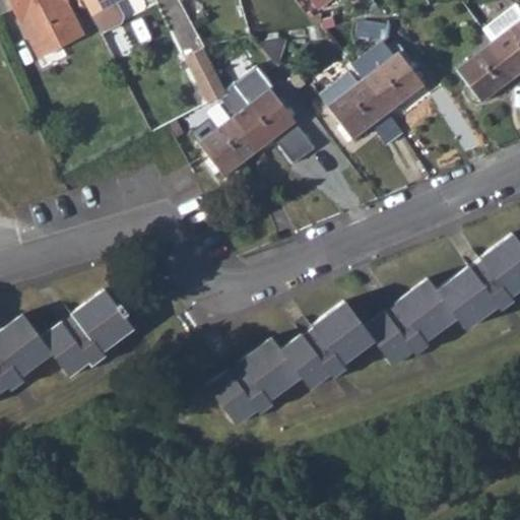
[(9,0),(37,52),(60,40),(63,46),(86,34),(68,0),(9,0)]
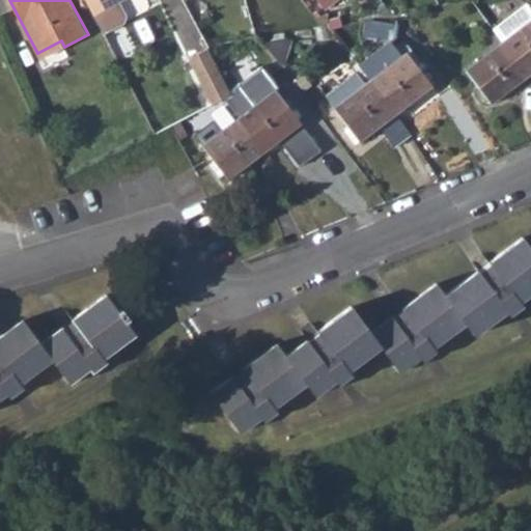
[(87,0),(95,14),(119,0),(87,0)]
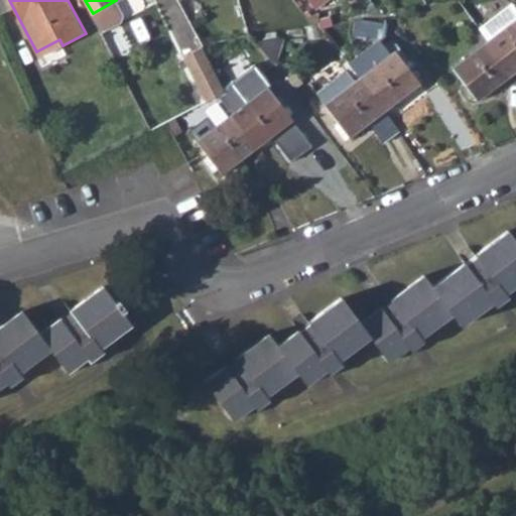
[(515,6),(515,5),(482,30),(490,42),(514,75),(515,73),(515,6)]
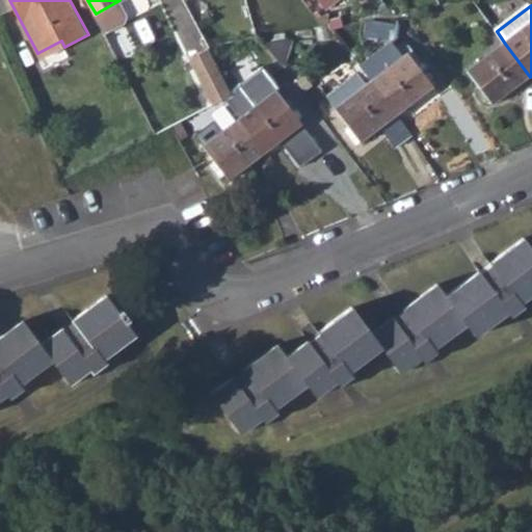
[(61,41),(37,53),(42,59),(64,47),(61,41)]
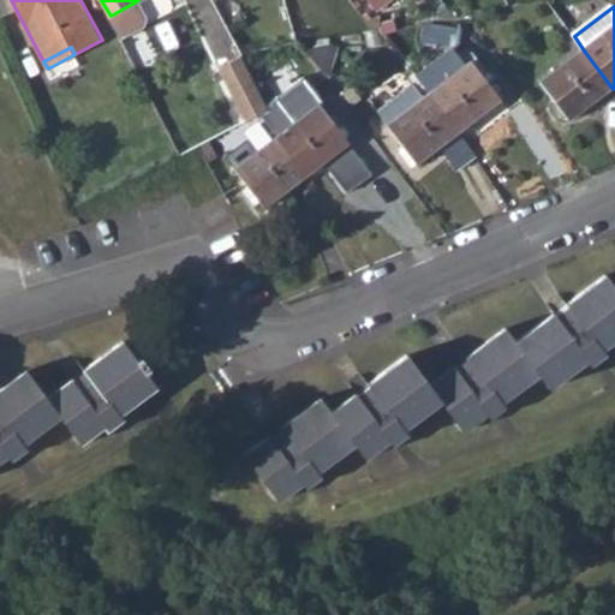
[(613,89),(584,51),(539,84),(569,121),(613,89)]
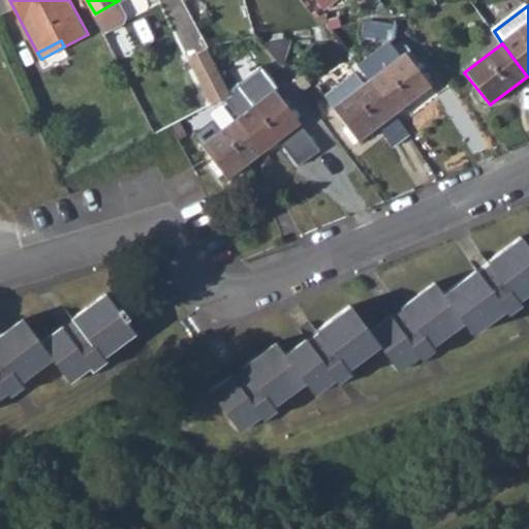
[(207,50),(188,59),(211,104),(222,98),(229,95),(226,89),(207,50)]
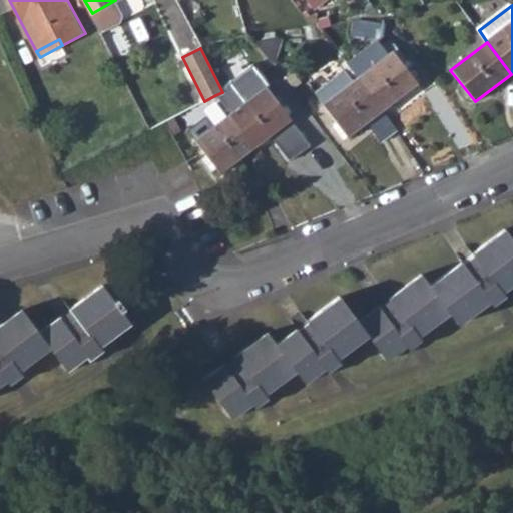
[(396,50),(360,78),(386,110),(422,83),(396,50)]
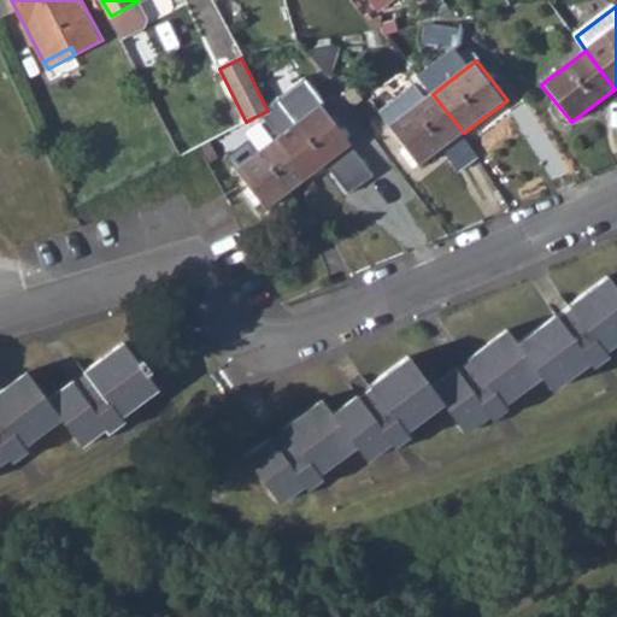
[(268,111),(259,115),(277,137),(321,104),(324,101),(304,75),(264,104),(268,111)]
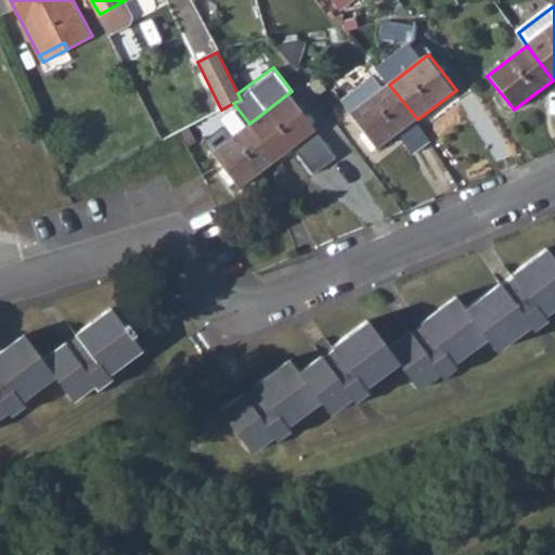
[(379,72),(374,76),(383,89),(389,85),(379,72)]
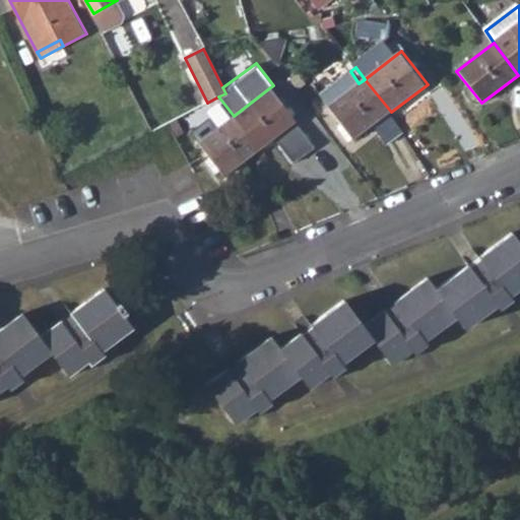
[(374,124),(391,112),(365,79),(359,83),(350,71),(319,94),(328,107),(353,140),(374,124)]
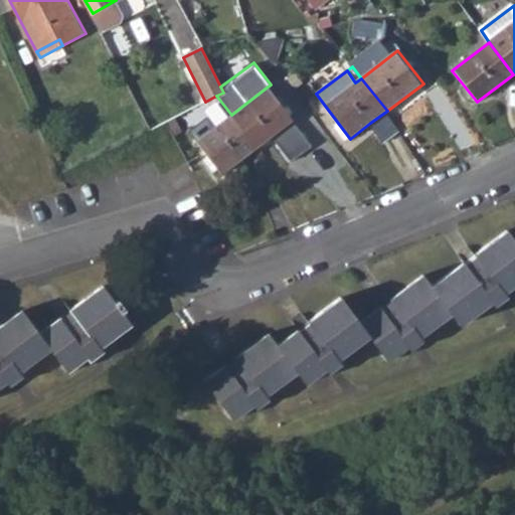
[(268,87),(231,115),(256,148),(293,120),(268,87)]
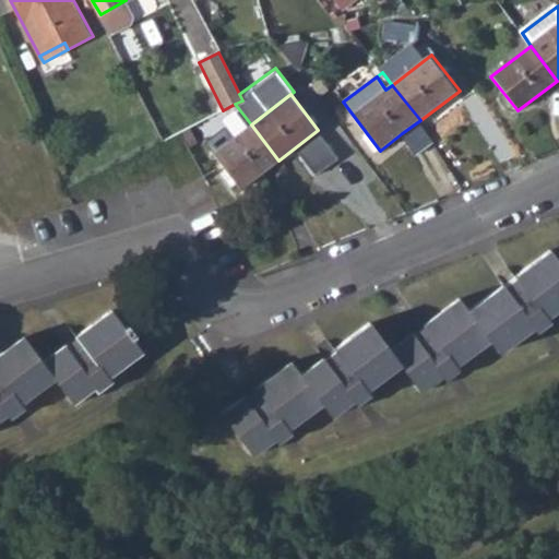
[(433,143),(420,120),(402,133),(418,155),(433,143)]
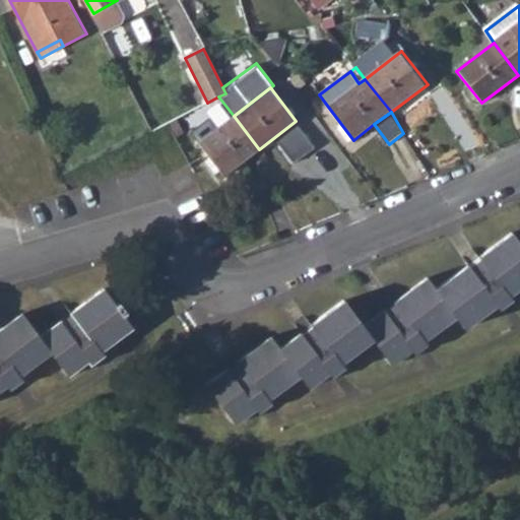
[(259,149),(234,116),(198,143),(223,176),(259,149)]
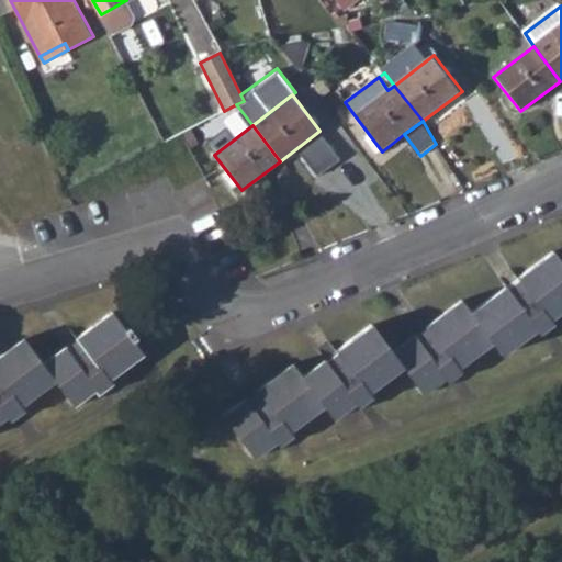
[(561,261),(559,265),(548,250),(464,311),(457,300),(386,350),(369,324),(296,373),(288,361),(216,409),(245,452),(316,403),(325,415),(396,366),(415,393),(489,343),(495,352),(561,306),(561,261)]
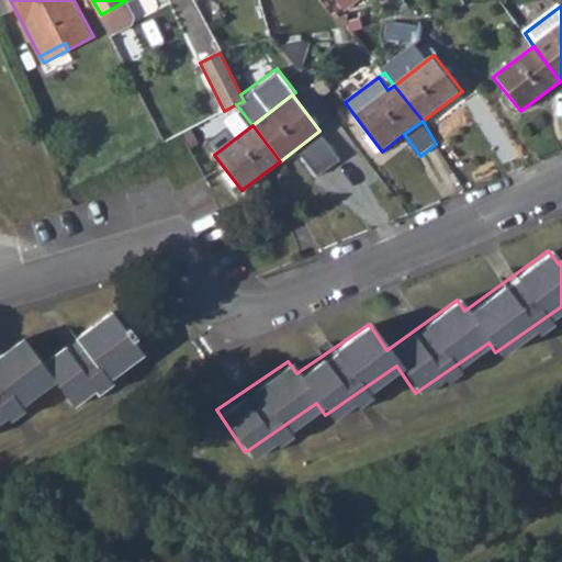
[(0,417),(48,381),(67,405),(136,352),(104,312),(36,362),(19,339),(0,352),(0,417)]
